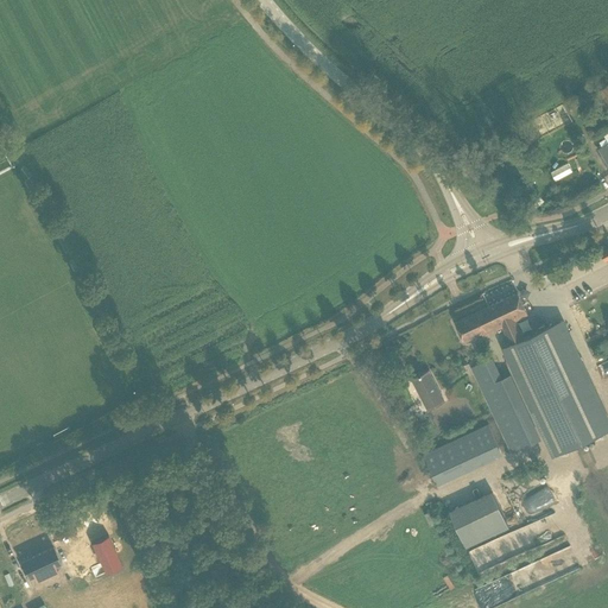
[(532,120),(540,138),(572,121),(564,103),(532,120)]
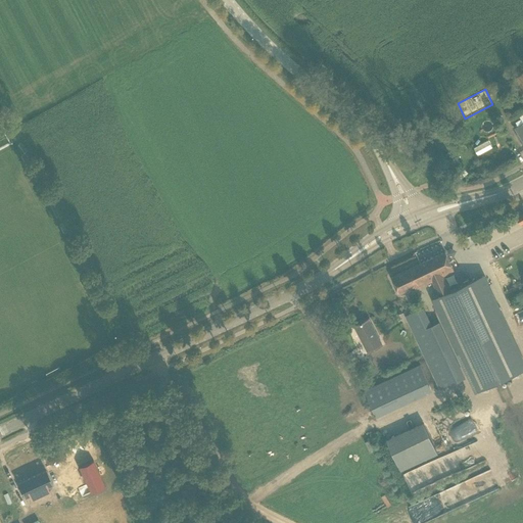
[(491,159),(482,164),(485,171),(488,169),(489,169),(494,165),(491,159)]
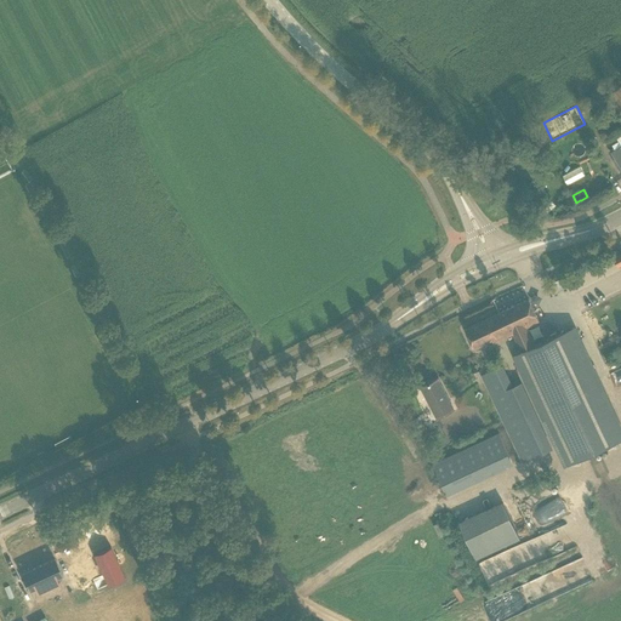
[(534,346),(527,328),(540,322),(529,298),(465,329),(474,348),(493,340),(494,343),(514,334),(522,352),(534,346)]
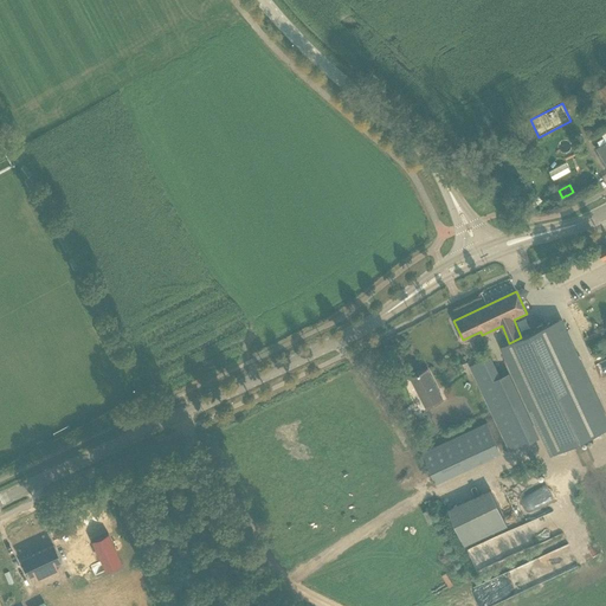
[(605,429),(605,419),(560,320),(521,337),(509,343),(502,346),(553,453),(605,429)]
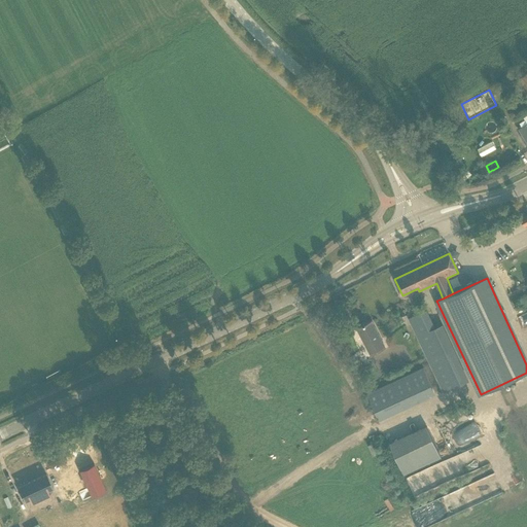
[(418,336),(445,391),(469,380),(443,324),(435,327),(426,310),(409,318),(417,337),(418,336)]
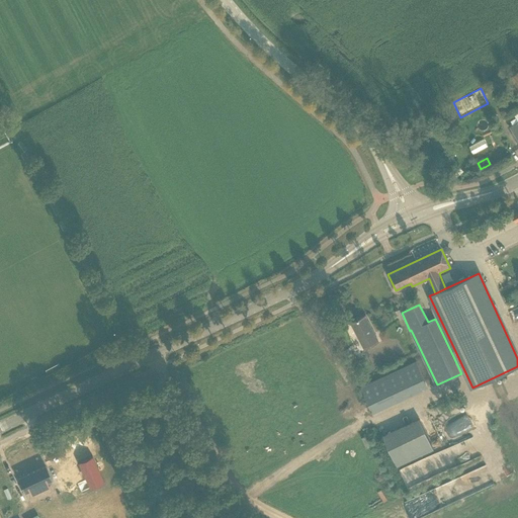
[(351,324),(363,348),(378,340),(365,317),(351,324)]
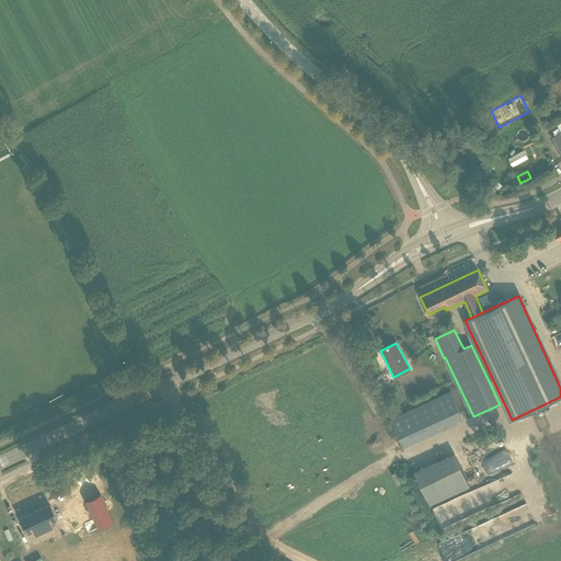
[(393,388),(387,391),(390,397),(397,393),(393,388)]
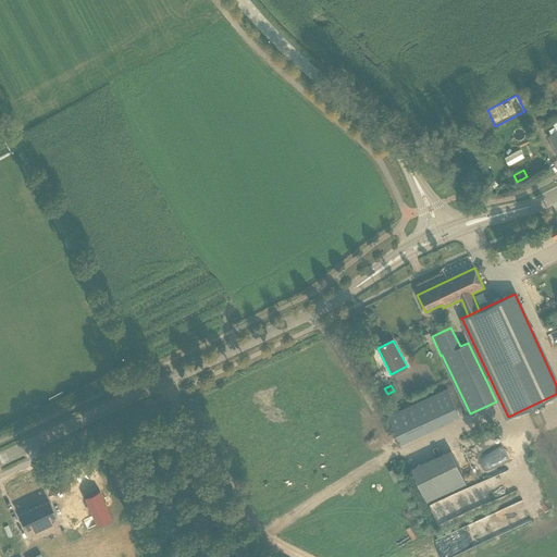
[(460,417),(447,388),(387,416),(400,444),(460,417)]
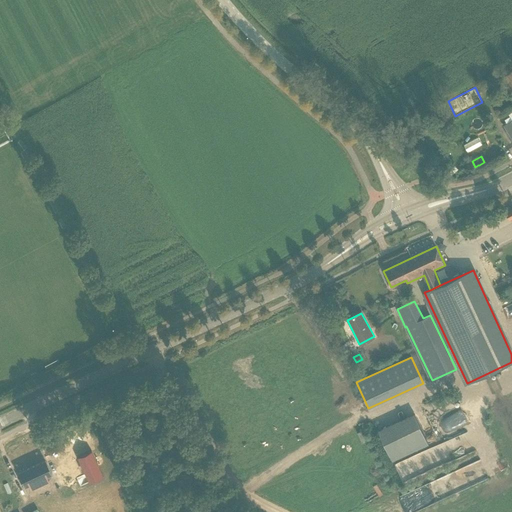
[(420,427),(429,423),(424,410),(415,414),(420,427)]
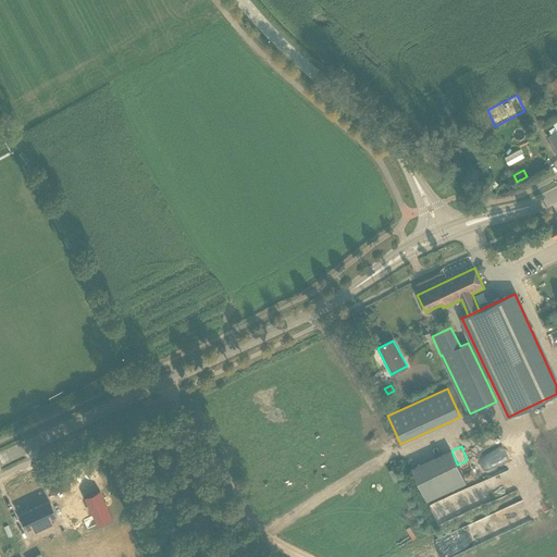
[(450,449),(410,467),(424,502),(465,484),(450,449)]
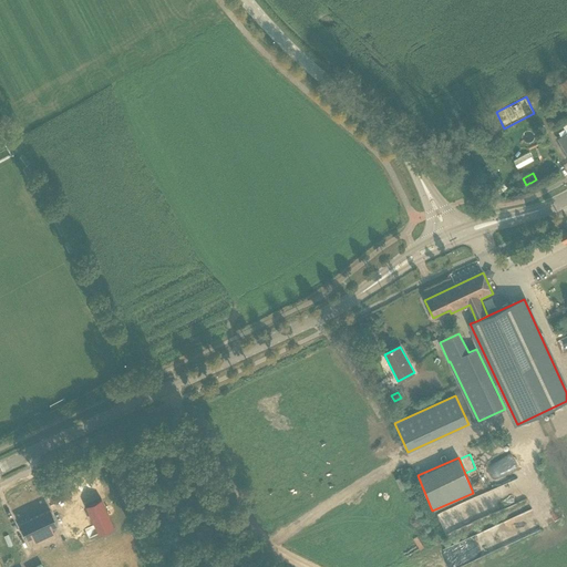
[(516,478),(484,492),(492,512),(524,497),(516,478)]
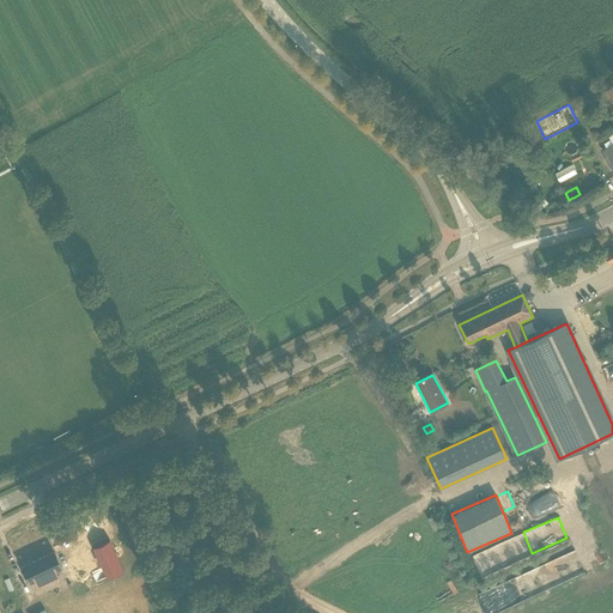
[(91,544),(74,552),(89,582),(105,575),(91,544)]
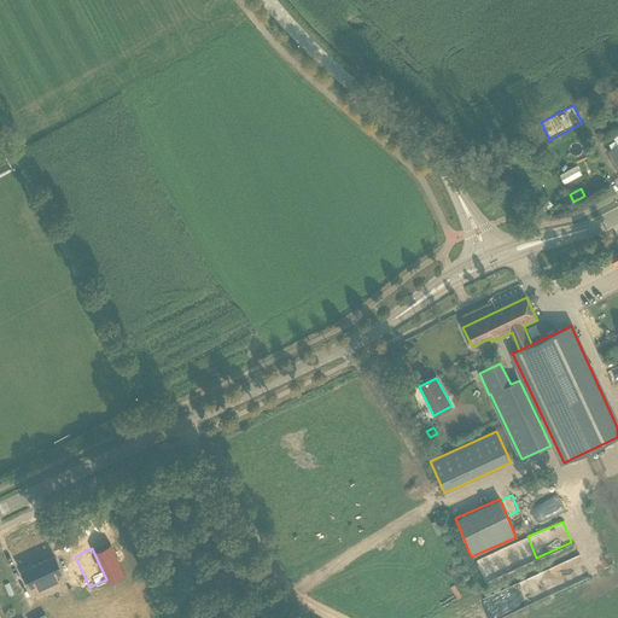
[(22,571),(27,582),(33,595),(53,586),(51,579),(63,573),(54,555),(22,571)]
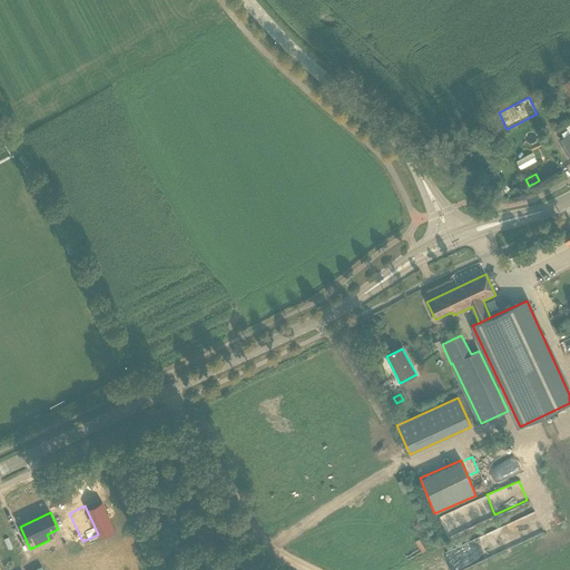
[(9,550),(12,557),(20,553),(18,547),(9,550)]
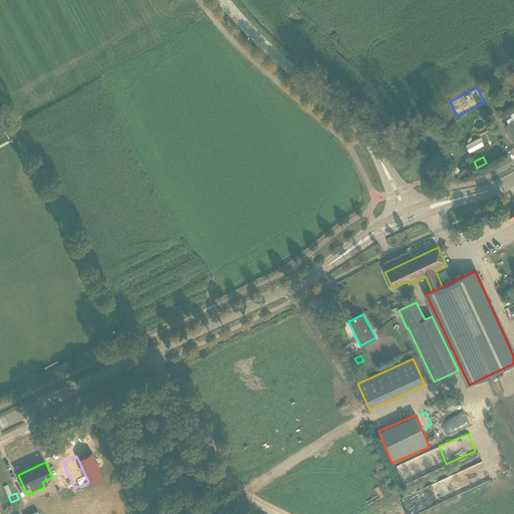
[(35,513),(37,513),(32,503),(29,504),(31,510),(26,512),(27,513),(35,513)]
